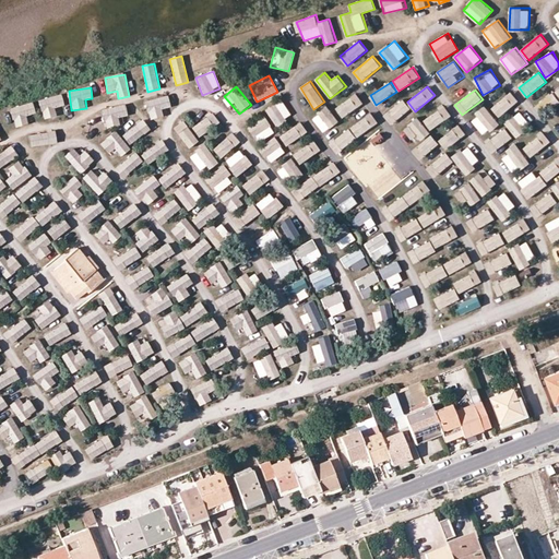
[(511,92),(491,108),(500,117),(520,102),(511,92)]
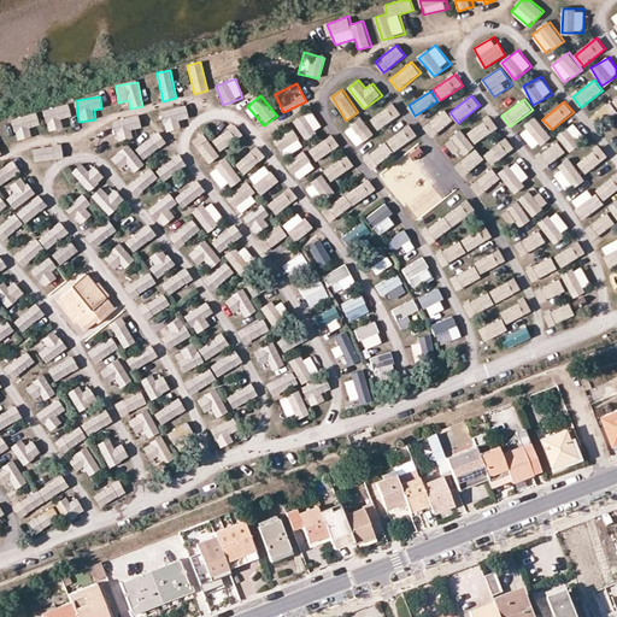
[(43,110),(48,131),(63,128),(60,119),(71,117),(69,104),(43,110)]
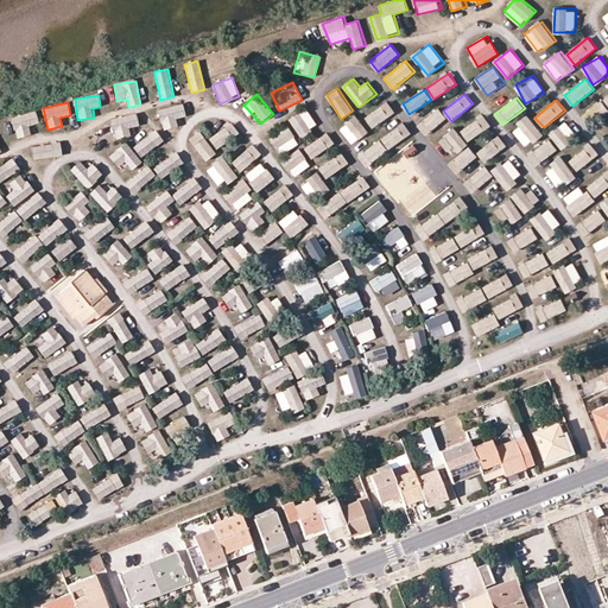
[(365,116),(372,128),(396,113),(388,102),(365,116)]
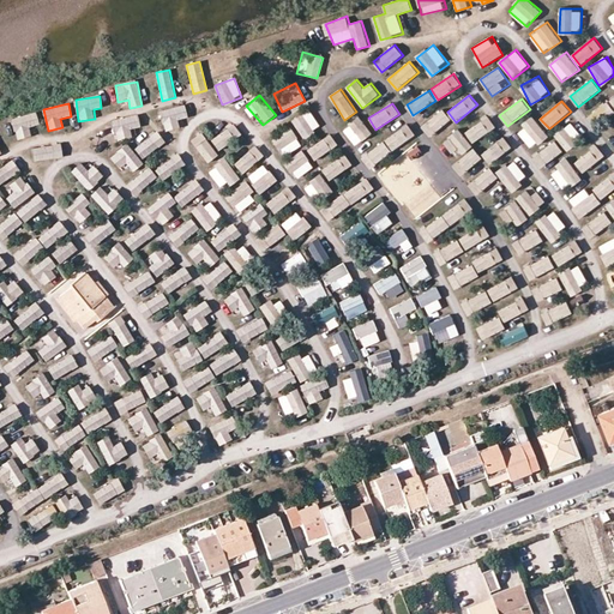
[(160,110),(163,131),(180,128),(179,120),(187,119),(186,107),(160,110)]
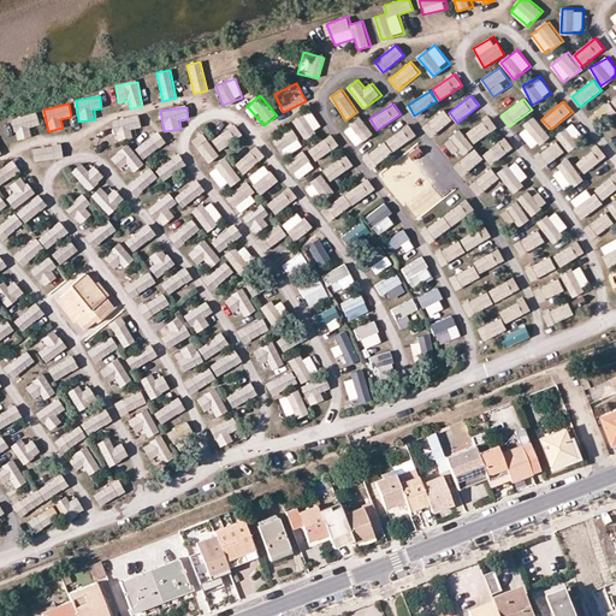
[(444,108),(424,128),(433,137),(454,118),(444,108)]
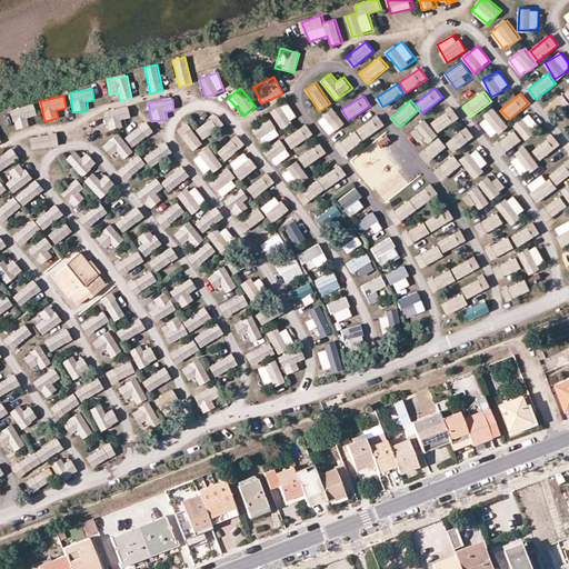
[(287,102),(270,112),(280,129),(297,119),(287,102)]
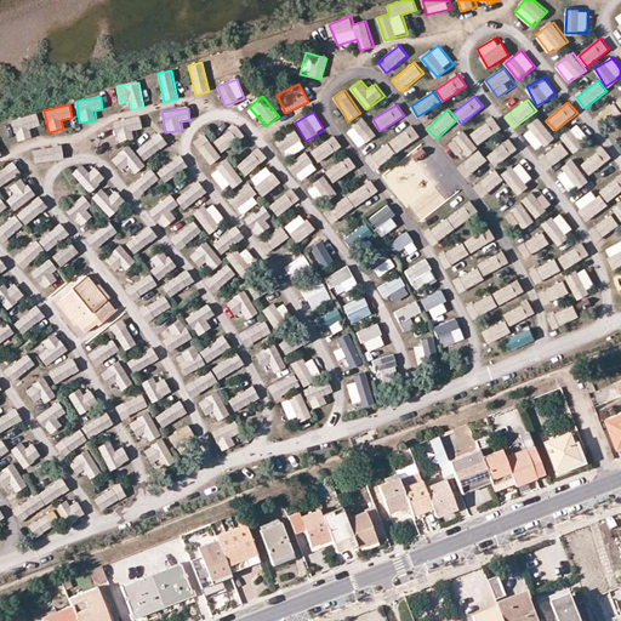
[(11,121),(17,141),(41,134),(35,114),(11,121)]
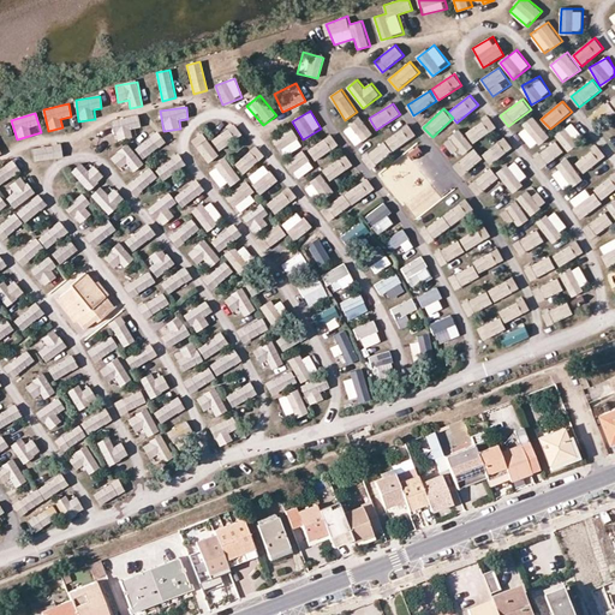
[(131,130),(141,127),(137,115),(113,121),(118,141),(133,137),(131,130)]
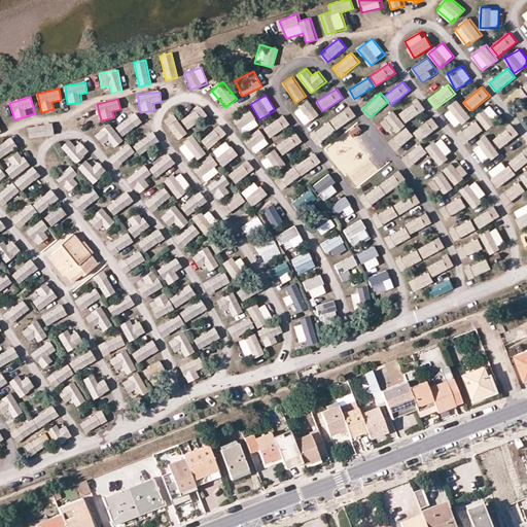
[(294,112),(307,126),(320,113),(308,100),(294,112)]
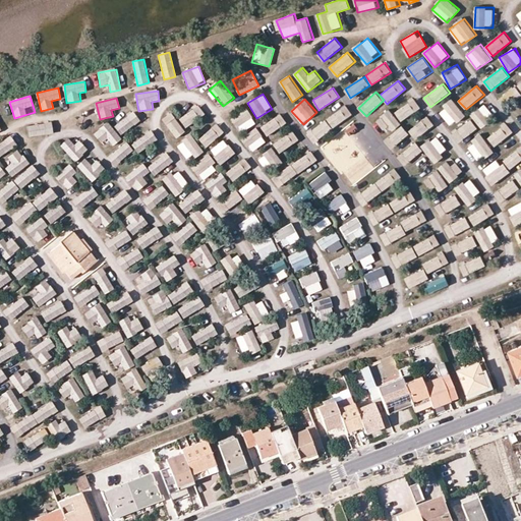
[(452,127),(466,115),(453,99),(439,111),(452,127)]
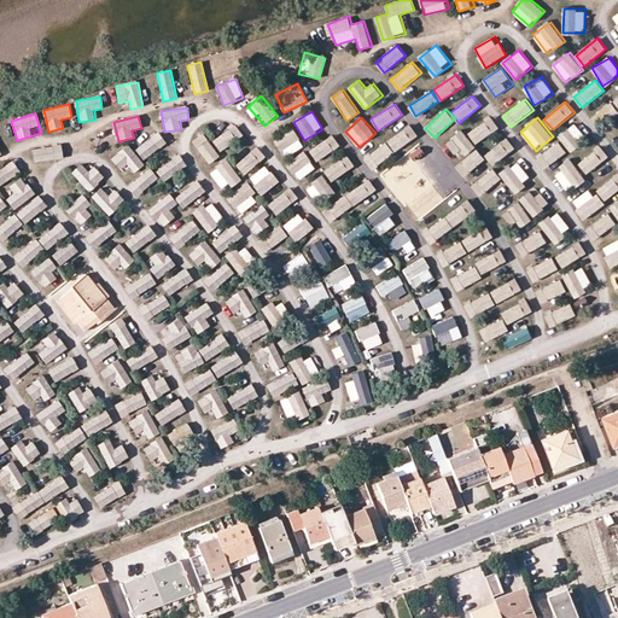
[(569,149),(584,138),(575,123),(559,134),(569,149)]
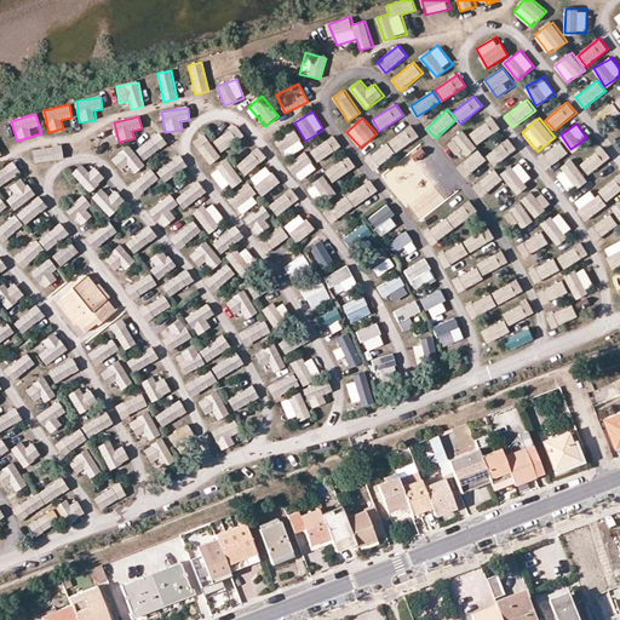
[(414,126),(390,138),(395,150),(420,138),(414,126)]
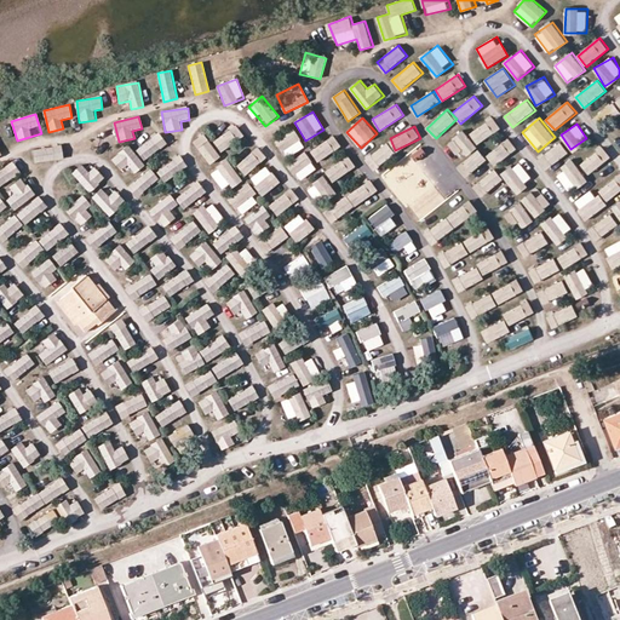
[(212,141),(219,151),(244,138),(237,127),(212,141)]
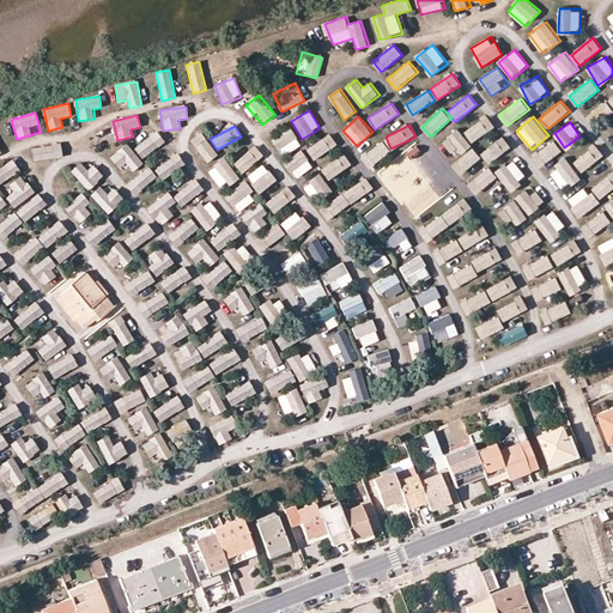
[(443,140),(455,157),(472,146),(460,128),(443,140)]
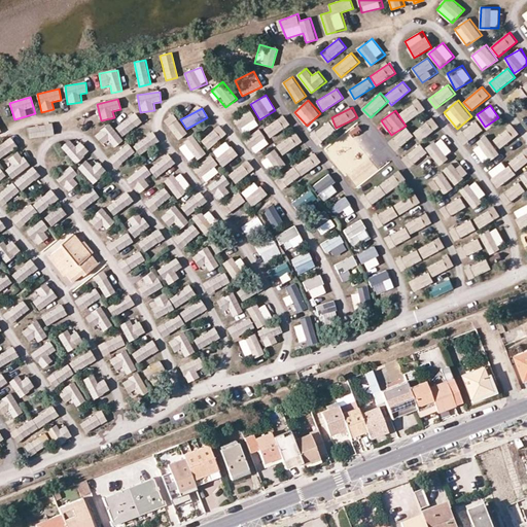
[(250,111),(234,118),(242,135),(258,127),(250,111)]
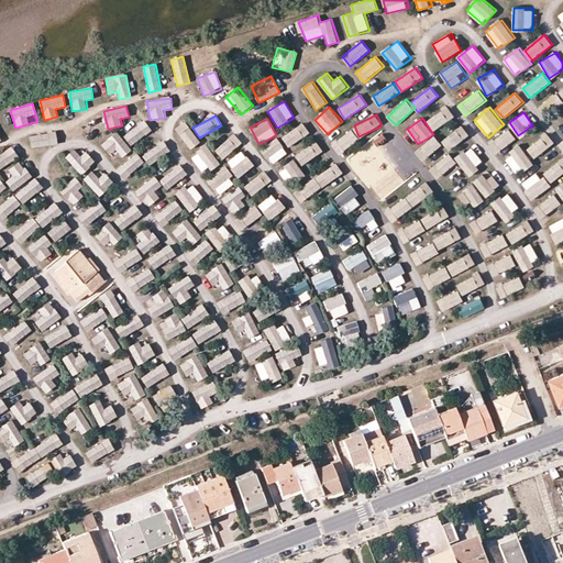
[(144,121),(123,136),(131,146),(152,131),(144,121)]
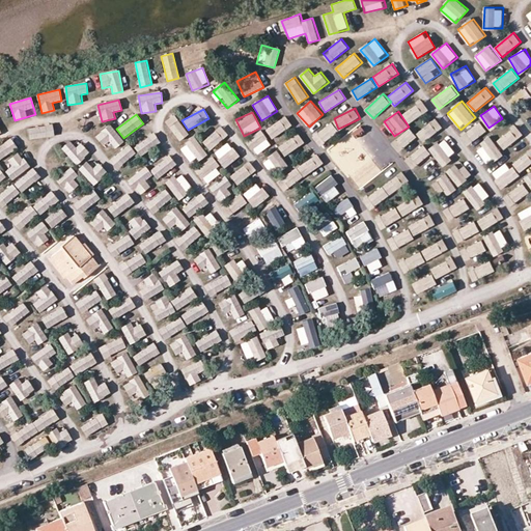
[(165,122),(179,142),(189,135),(174,115),(165,122)]
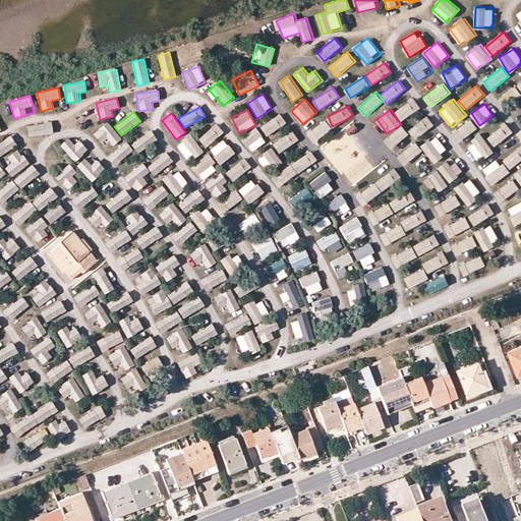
[(268,137),(286,123),(279,114),(261,128),(268,137)]
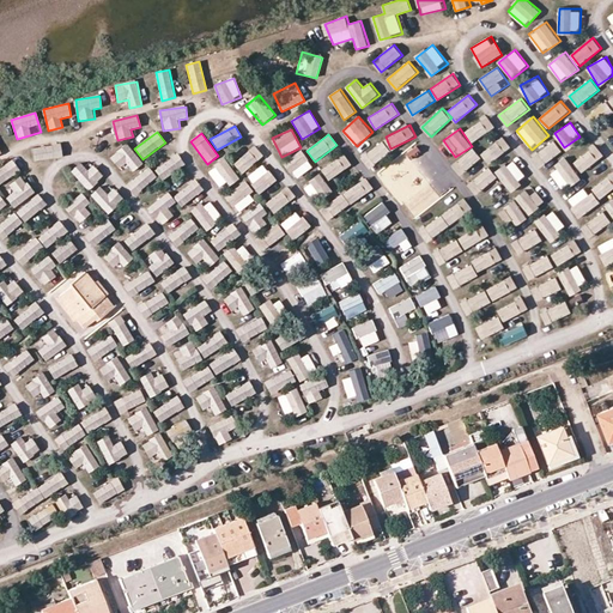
[(362,157),(370,168),(392,151),(383,140),(362,157)]
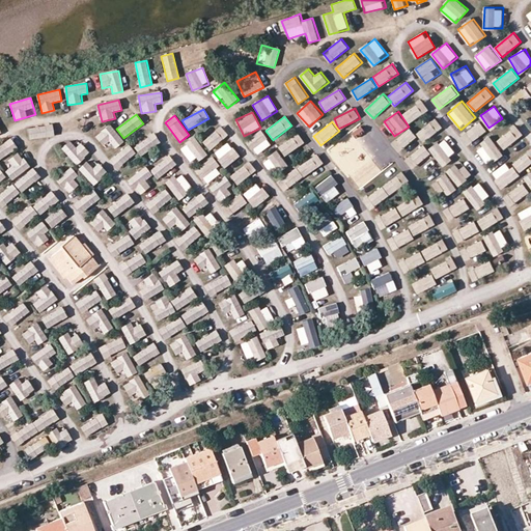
[(460,137),(468,146),(487,131),(480,122),(460,137)]
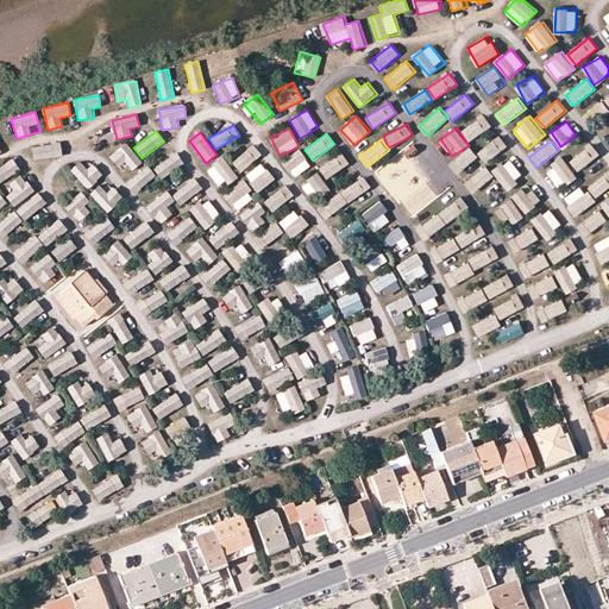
[(126,143),(110,157),(119,169),(125,163),(132,171),(142,163),(126,143)]
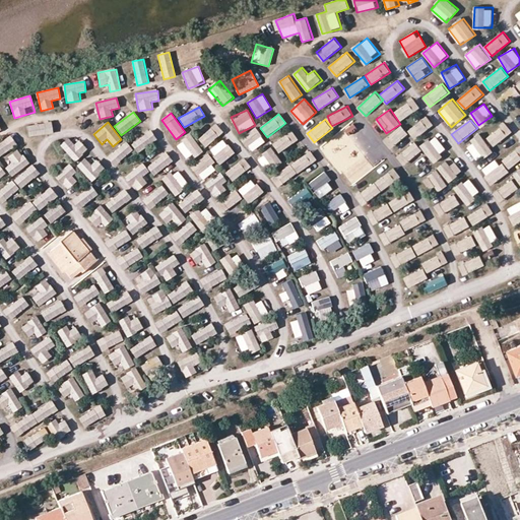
[(27,124),(28,136),(53,134),(52,123),(27,124)]
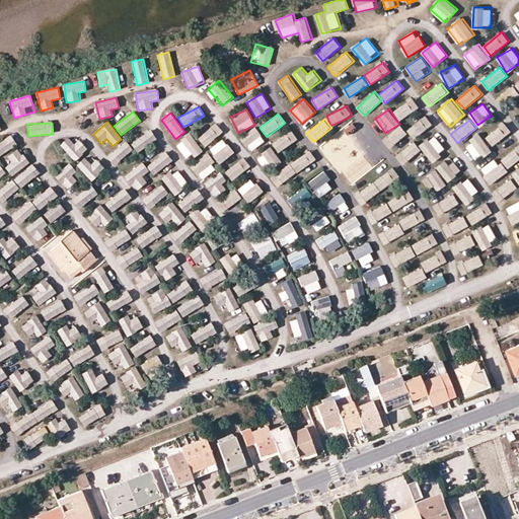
[(205,148),(223,133),(215,124),(198,139),(205,148)]
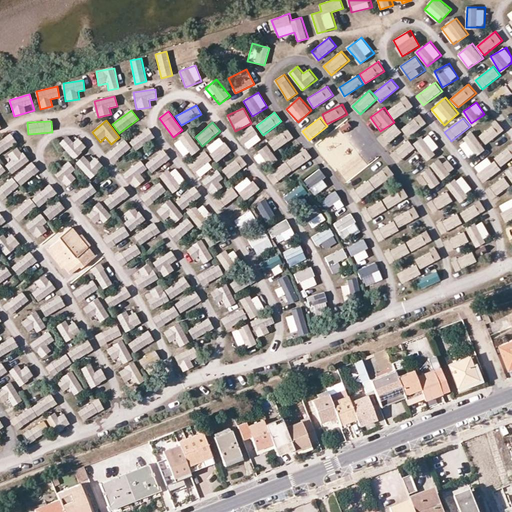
[(395,123),(377,138),(385,147),(402,132),(395,123)]
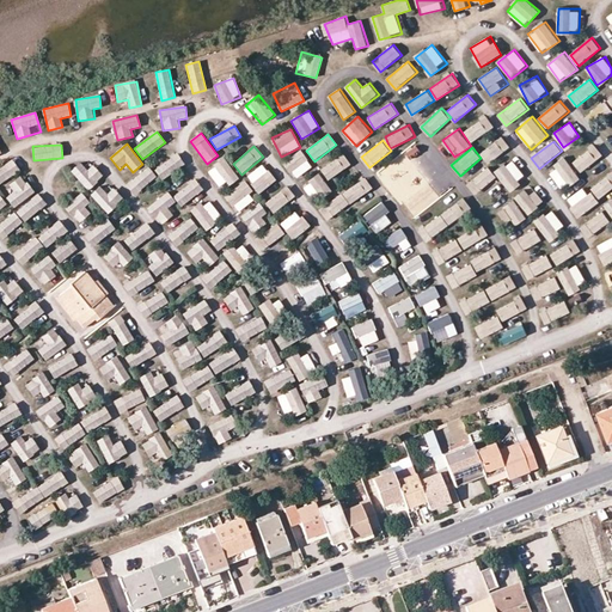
[(295,179),(313,166),(300,151),(283,164),(295,179)]
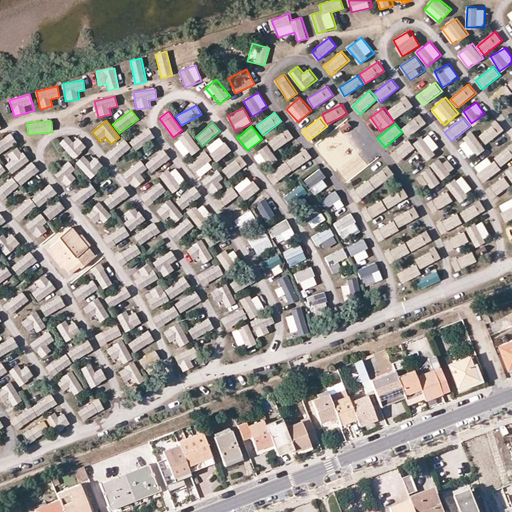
[(370,155),(346,126),(333,137),(335,138),(321,149),(336,168),(338,166),(344,173),(353,165),(355,167),(370,155)]
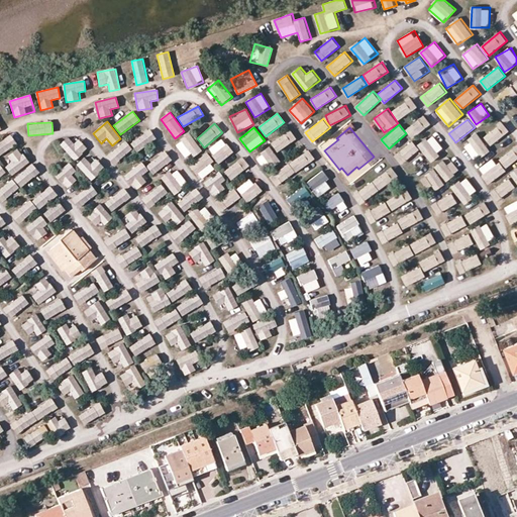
[(289,129),(271,143),(278,152),(296,138),(289,129)]
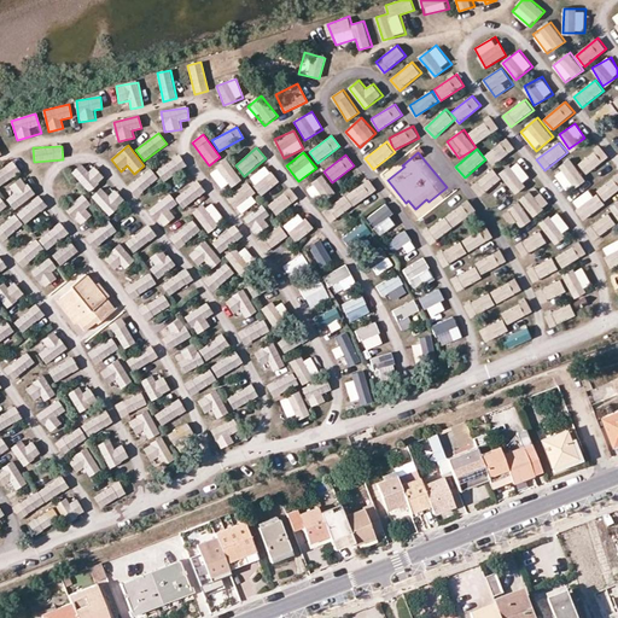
[(163,181),(186,167),(179,156),(156,172),(163,181)]
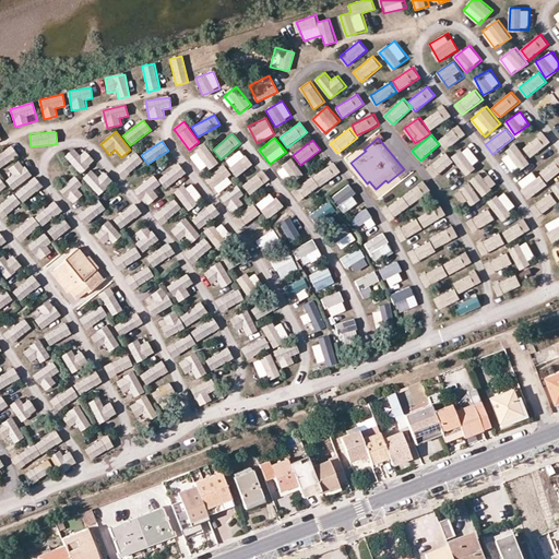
[(0,168),(19,153),(11,144),(0,153),(0,168)]
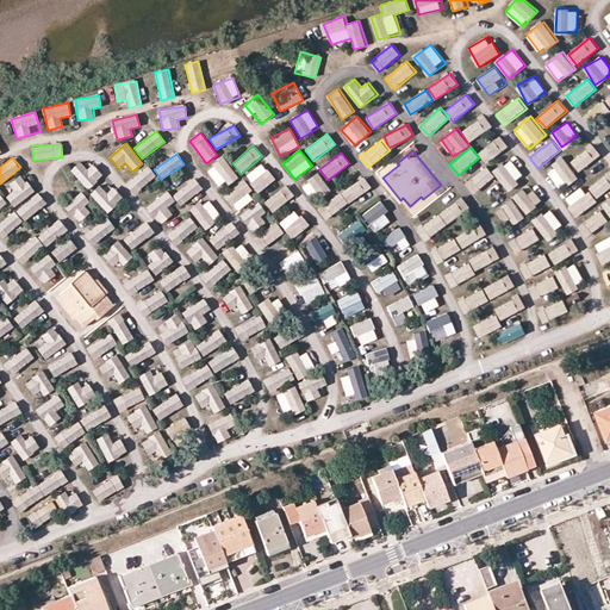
[(547,169),(561,190),(579,178),(565,157),(547,169)]
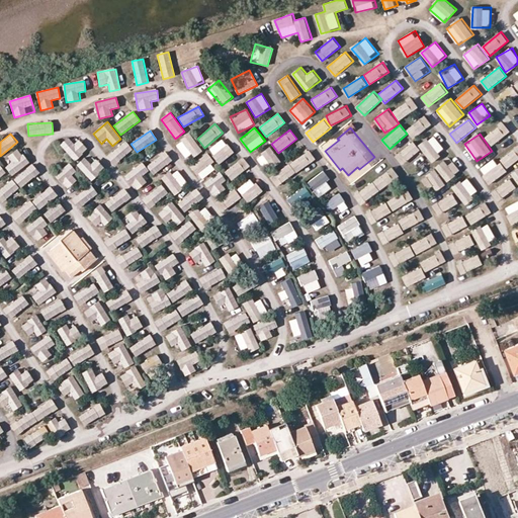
[(189,135),(175,145),(187,161),(201,150),(189,135)]
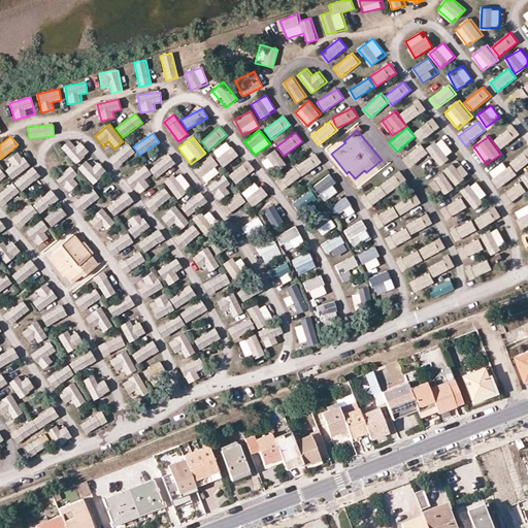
[(226,141),(211,153),(224,167),(238,156),(226,141)]
